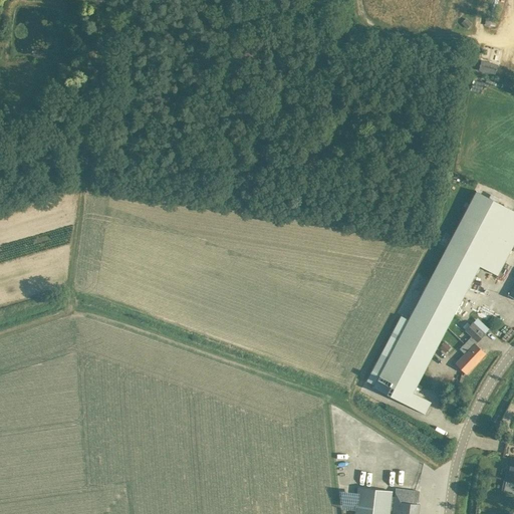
[(496,18),(494,18),(496,4),(497,4),(497,0),(490,0),(490,3),(491,3),(489,17),(486,16),(485,24),(494,26),(496,18)]
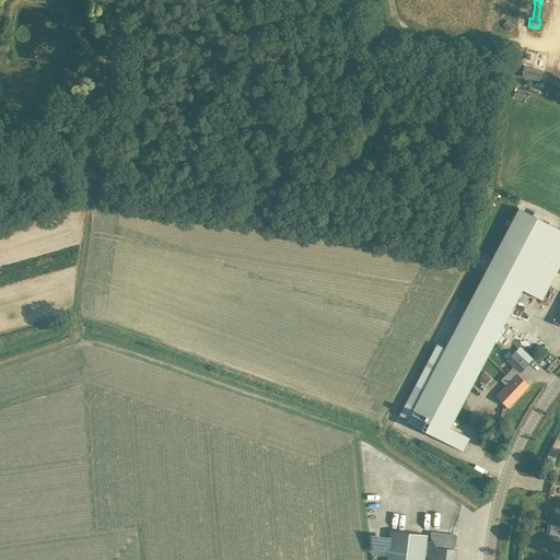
[(540,77),(541,74),(540,74),(541,70),(524,66),(523,70),(522,70),(522,72),(523,72),(522,77),(539,81),(540,77)]
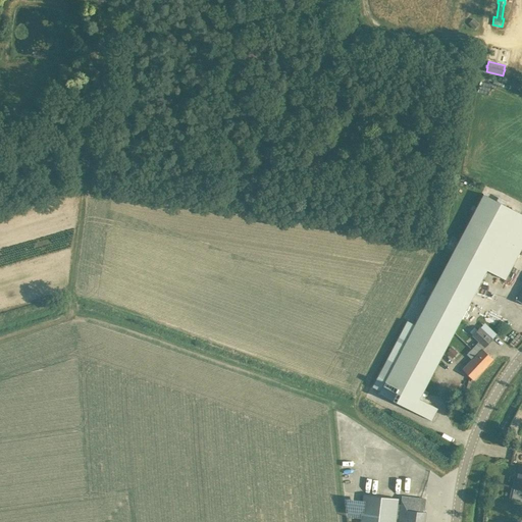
[(505,279),(521,241),(521,214),(473,193),(414,325),(401,319),(367,393),(430,420),(435,408),(419,400),(478,268),(505,279)]
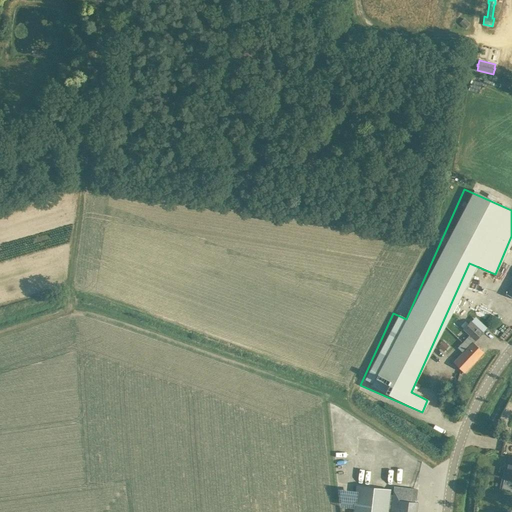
[(483,352),(473,343),(483,332),(471,320),(463,329),(470,335),(458,347),(464,352),(454,362),(464,372),(483,352)]
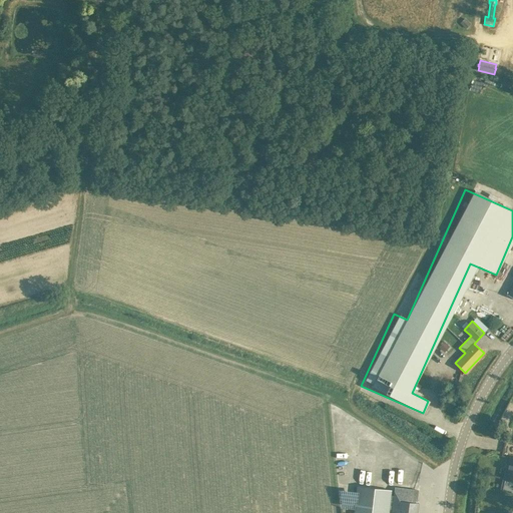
[(512,481),(512,457),(511,457),(508,469),(506,468),(504,479),(512,481)]
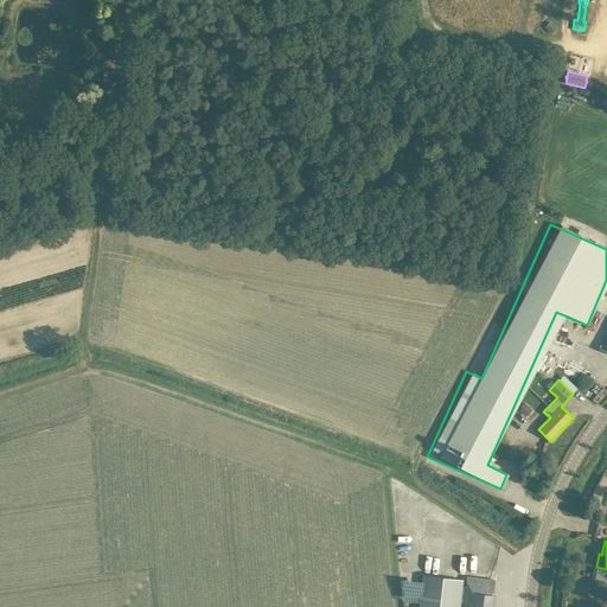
[(494,580),(467,577),(466,587),(462,586),(462,580),(423,575),(419,606),(493,606),(494,595),(493,594),(494,580)]
